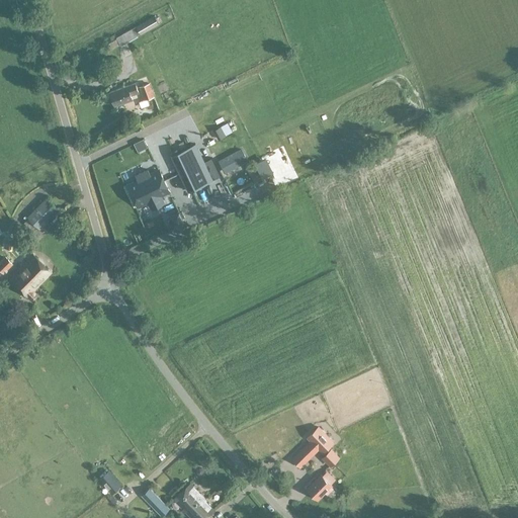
[(154,15),(116,37),(116,38),(120,45),(121,46),(138,36),(137,34),(140,32),(141,34),(159,23),(154,15)]
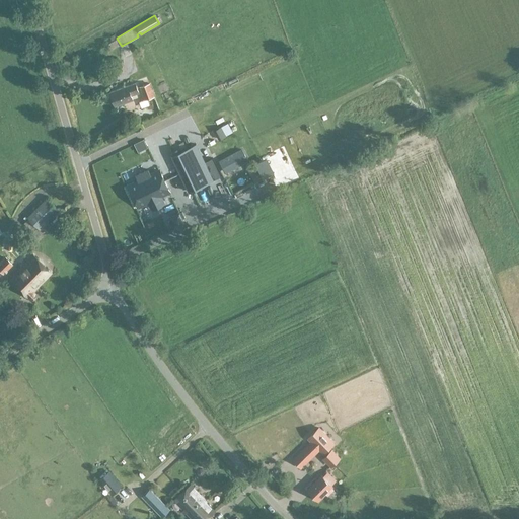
[(150,82),(140,86),(144,100),(155,96),(150,82)]
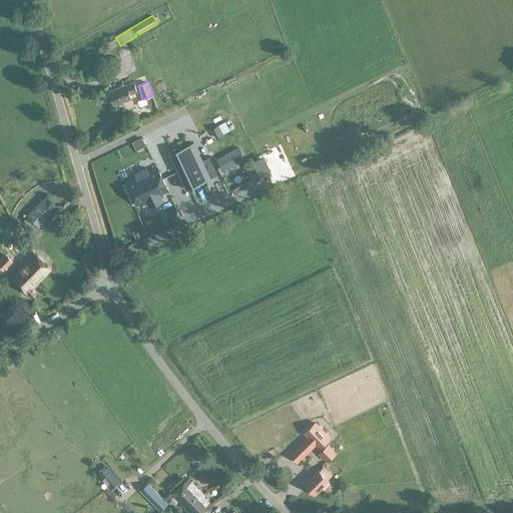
[(131,98),(129,94),(137,91),(134,82),(109,91),(114,104),(131,98)]
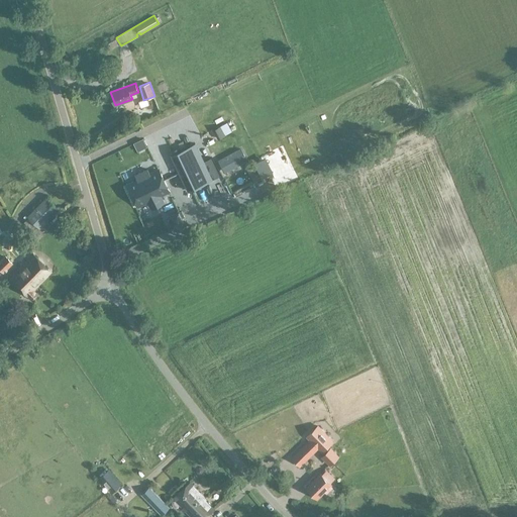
[(225,135),(220,126),(215,128),(220,137),(225,135)]
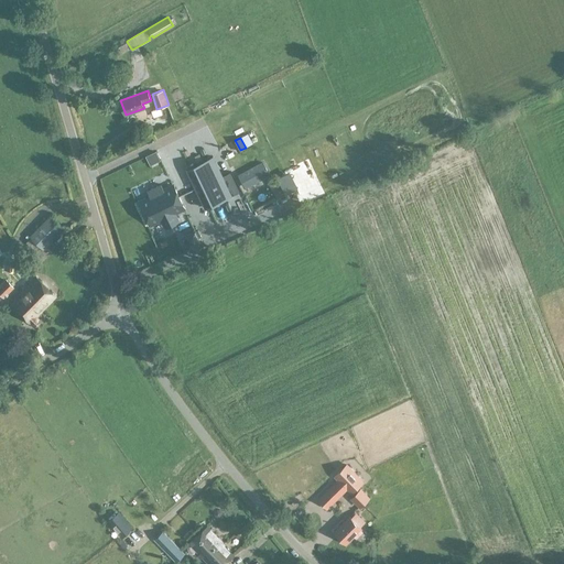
[(229,152),(236,148),(231,142),(226,148),(229,152)]
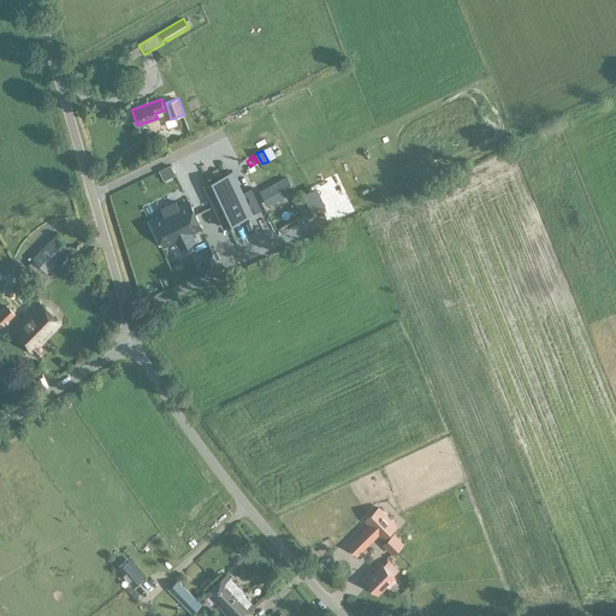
[(232,171),(205,184),(214,206),(243,193),(232,171)]
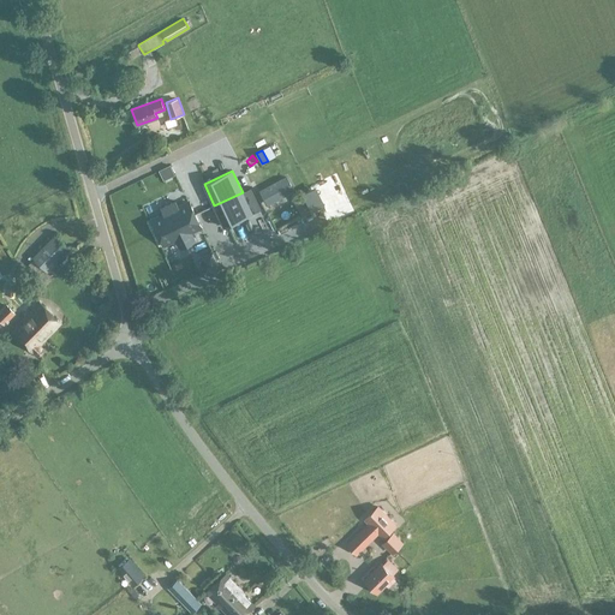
[(287,175),(260,190),(268,206),(296,191),(287,175)]
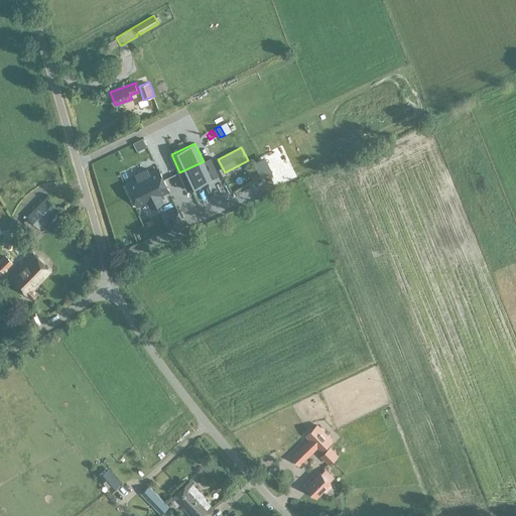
[(204,161),(179,172),(188,190),(212,179),(204,161)]
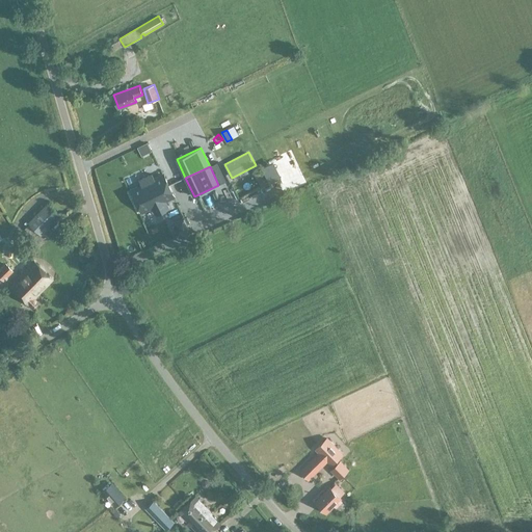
[(261,168),(257,170),(263,185),(268,182),(261,168)]
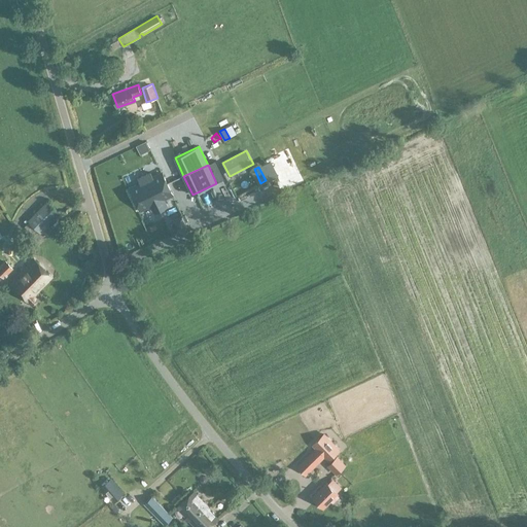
[(141,182),(131,187),(135,197),(145,192),(146,194),(168,183),(162,172),(152,177),(150,172),(139,178),(141,182)]
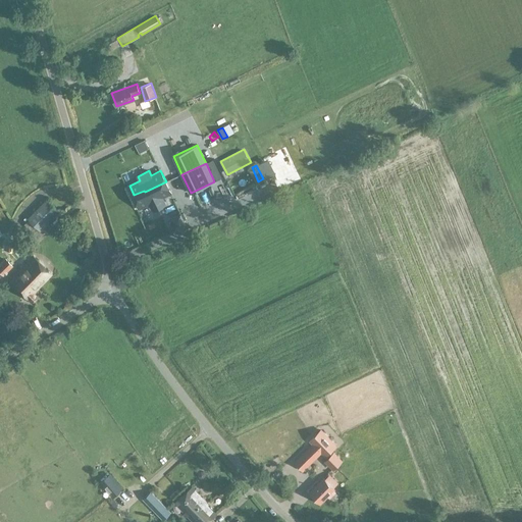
[(144,191),(134,195),(140,208),(150,203),(153,209),(165,204),(162,197),(171,193),(166,181),(145,192),(144,191)]
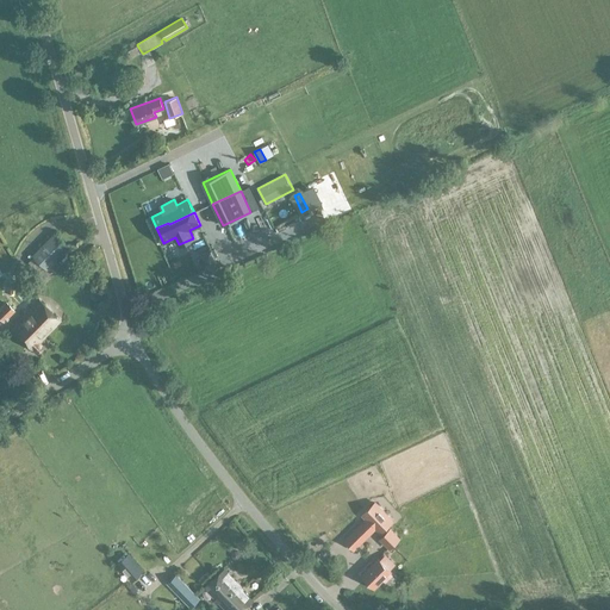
[(47,268),(56,259),(69,247),(55,234),(33,255),(47,268)]
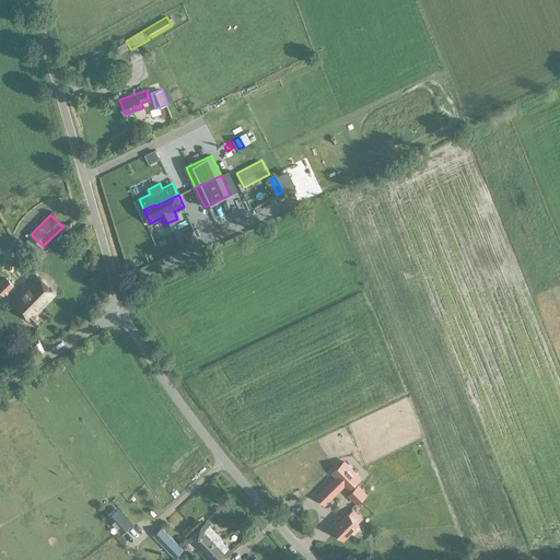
[(222,225),(229,240),(241,233),(234,219),(222,225)]
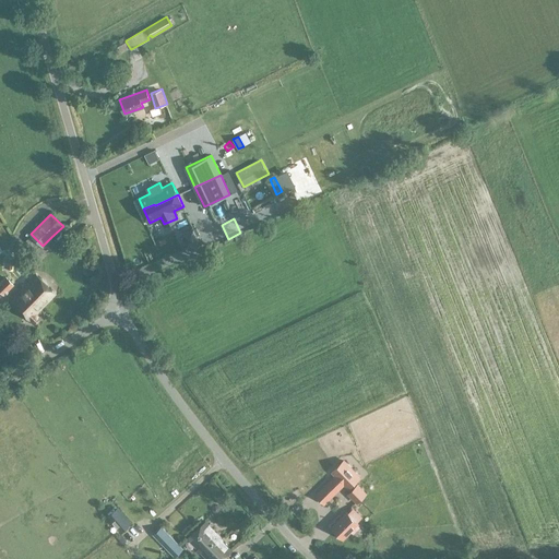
[(197,239),(192,230),(183,235),(188,245),(197,239)]
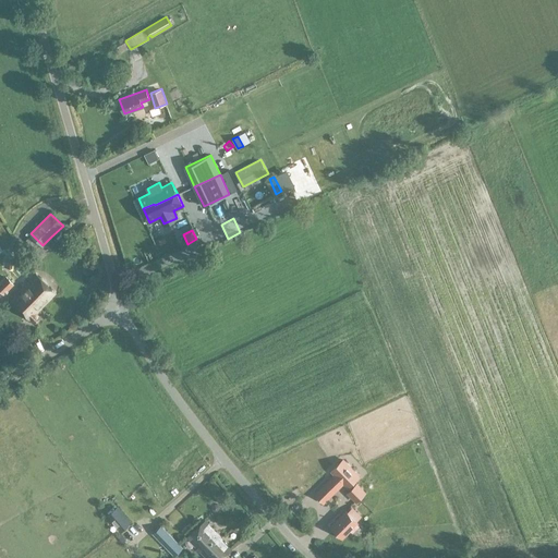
[(201,242),(208,249),(214,243),(205,237),(201,242)]
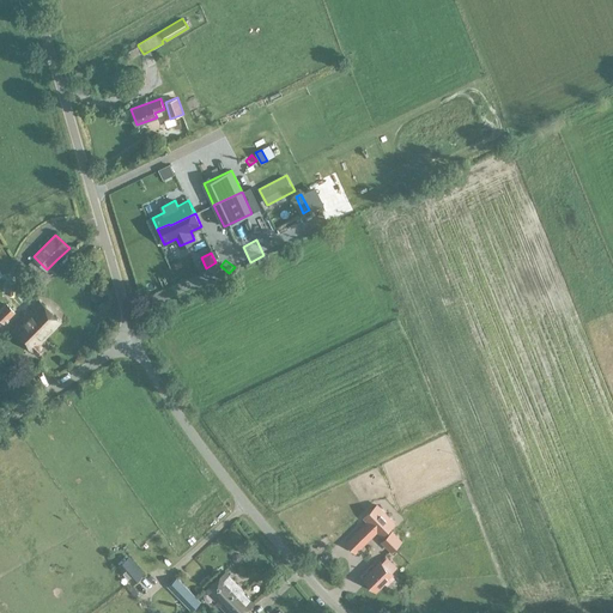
[(43,350),(38,345),(61,322),(40,301),(11,329),(37,356),(43,350)]
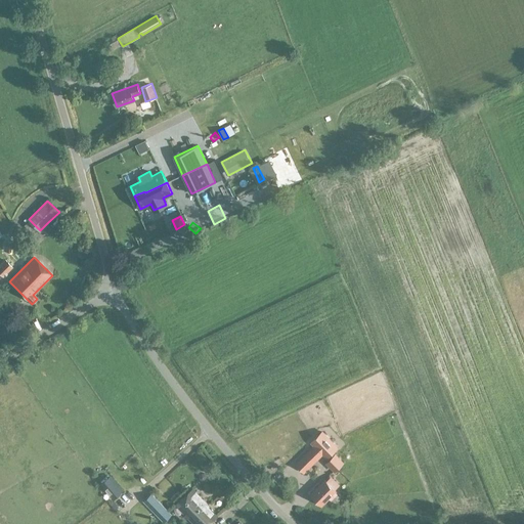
[(7,273),(8,272),(13,267),(5,259),(0,264),(0,275),(1,274),(3,276),(4,275),(5,276),(7,273)]
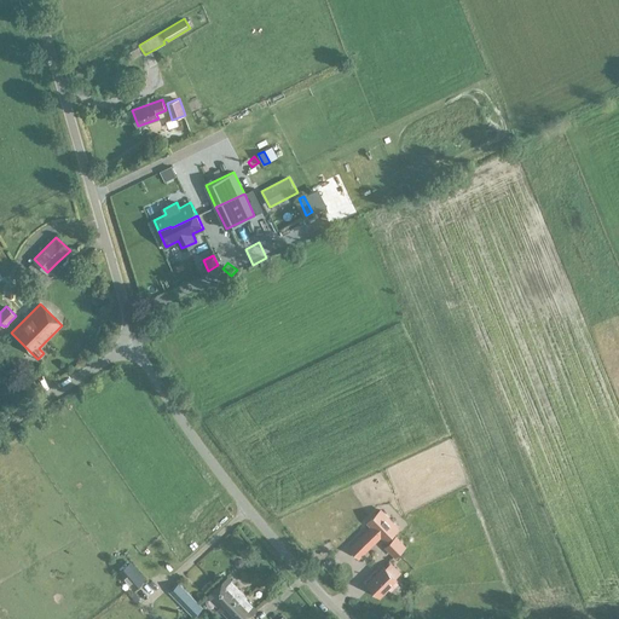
[(398,527),(381,510),(368,522),(371,526),(350,548),(357,554),(374,538),(376,541),(381,536),(386,541),(398,527)]
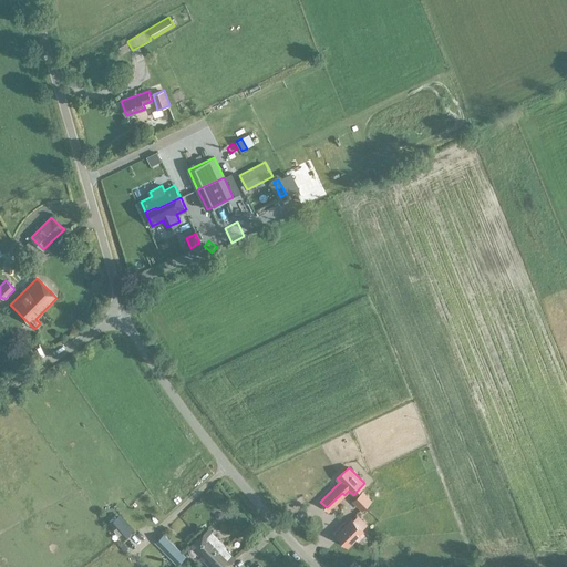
[(397,473),(389,478),(392,485),(401,481),(397,473)]
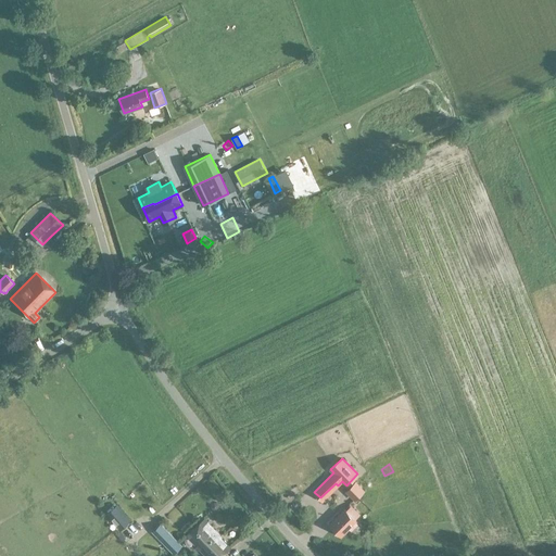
[(364,490),(356,482),(350,488),(358,496),(364,490)]
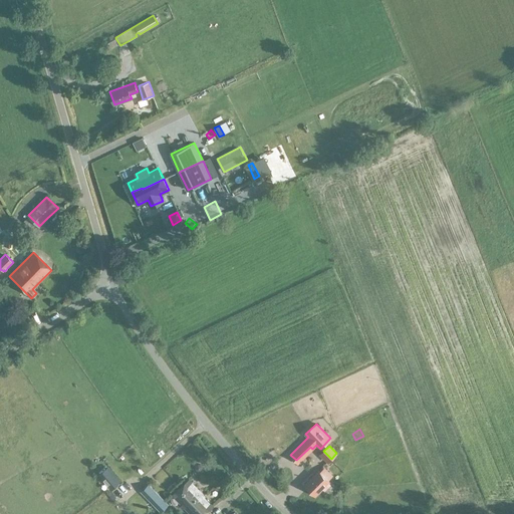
[(118,482),(106,468),(99,475),(111,488),(118,482)]
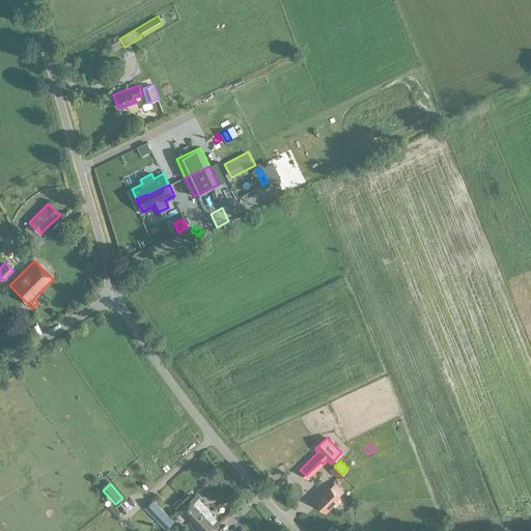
[(336,506),(341,501),(339,498),(340,498),(329,486),(315,500),(327,511),(334,504),(336,506)]
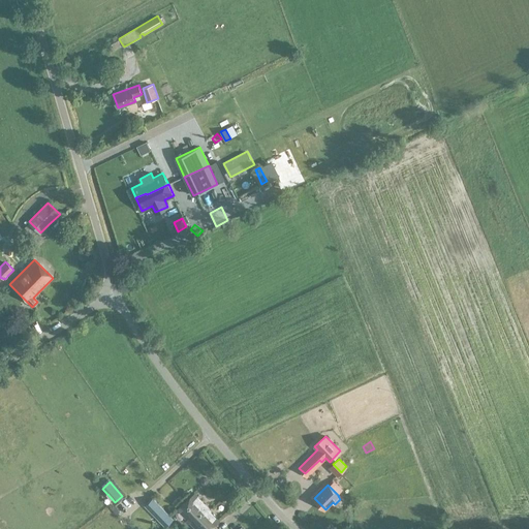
[(186,519),(195,528),(209,528),(219,521),(211,511),(212,510),(195,493),(178,509),(186,519)]
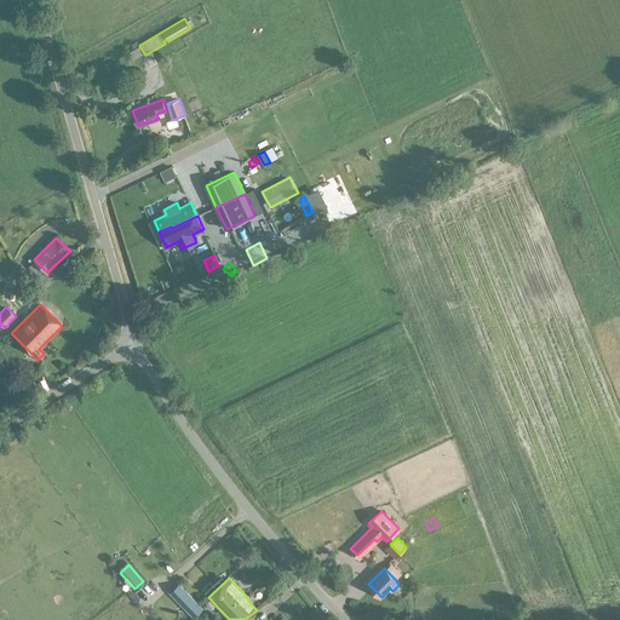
[(204,608),(179,584),(170,592),(194,618),(204,608)]
